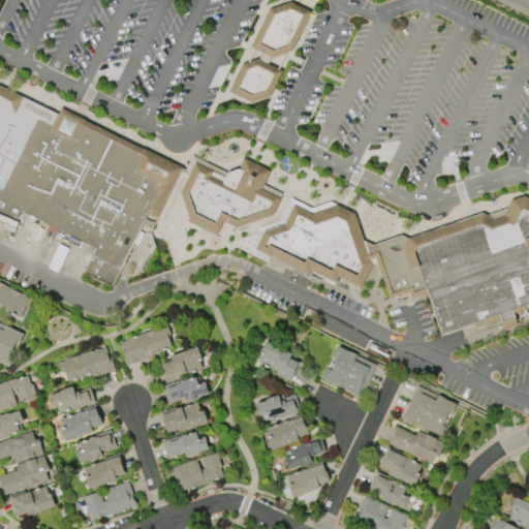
[(271,58),(272,58),(291,51),(310,12),(289,2),(268,9),(249,48),(259,52),(255,59),(241,64),(227,92),(250,103),(269,96),(281,71),(267,64),(271,58)]
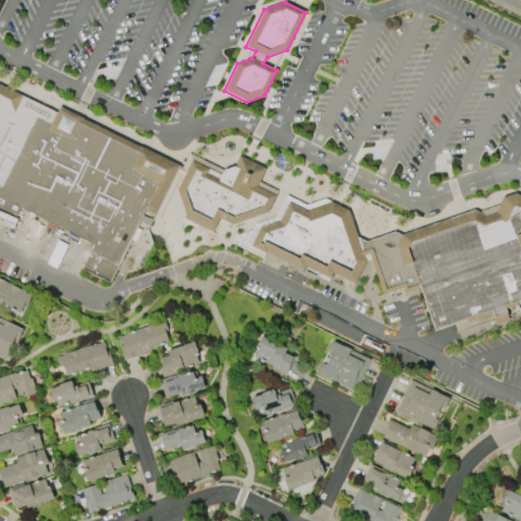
[(0,209),(15,217),(19,209),(93,244),(90,251),(90,252),(81,270),(109,283),(145,211),(159,218),(180,174),(183,176),(176,190),(183,211),(179,220),(195,228),(197,225),(212,232),(218,222),(227,226),(228,223),(231,225),(267,213),(278,191),(258,182),(265,170),(258,167),(259,166),(239,156),(234,166),(223,170),(188,154),(181,167),(139,147),(82,119),(83,118),(59,107),(56,113),(0,84),(0,209)]
